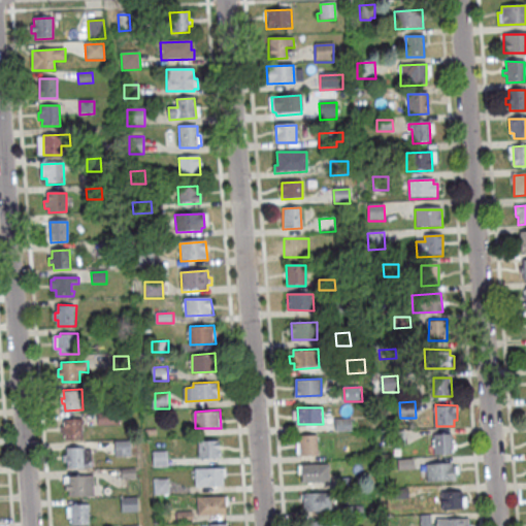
[(99,413),(100,426),(124,425),(123,412),(99,413)]
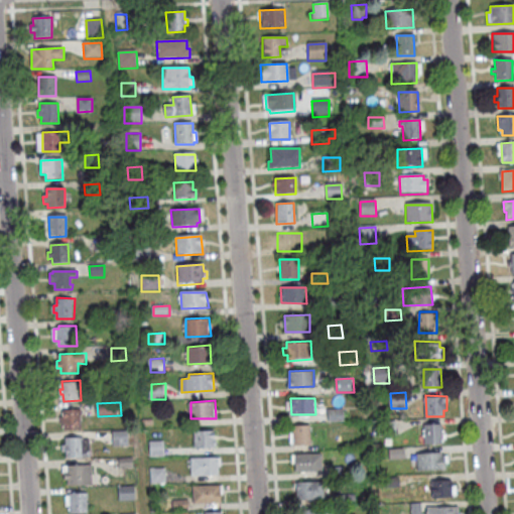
[(65,408),(83,408),(84,428),(65,429),(65,423),(61,423),(61,416),(65,416),(65,408)]
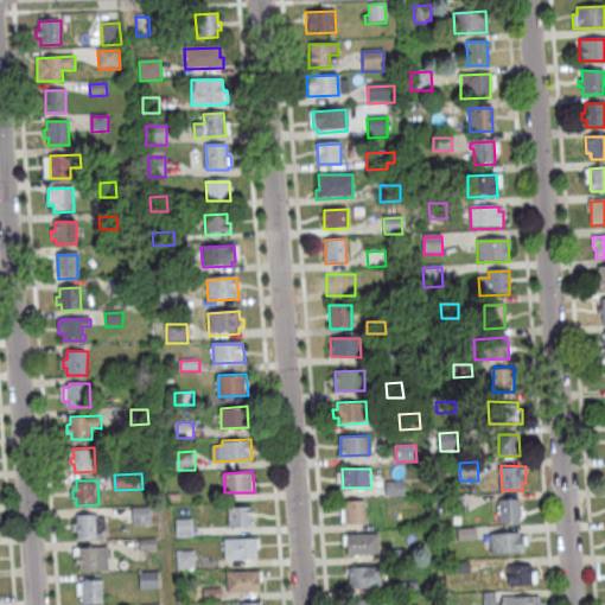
[(387,482),(388,497),(407,496),(406,482),(387,482)]
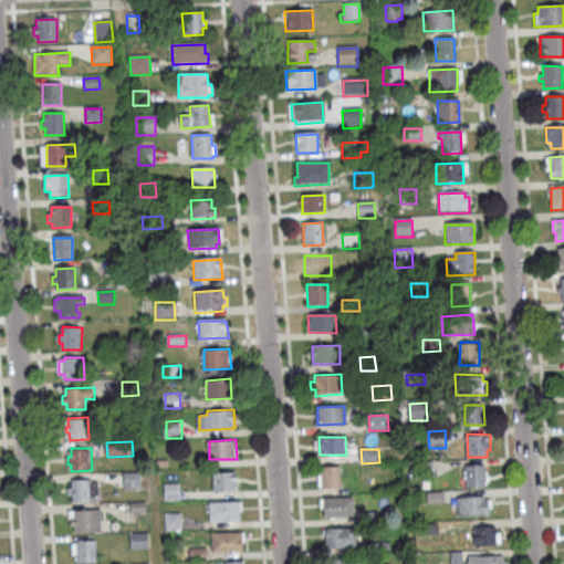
[(417,463),(418,479),(437,479),(436,463),(417,463)]
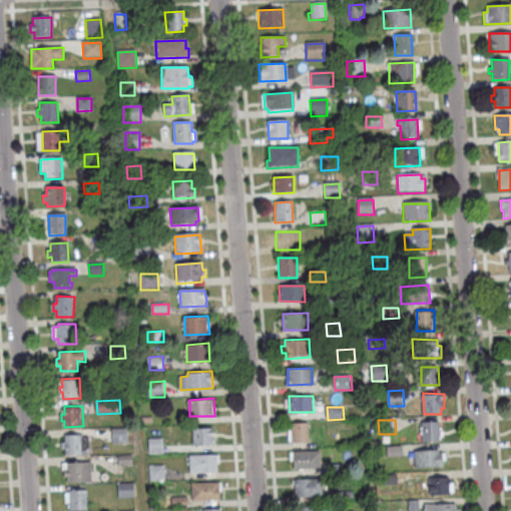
[(423,420),(424,441),(441,441),(440,421),(423,420)]
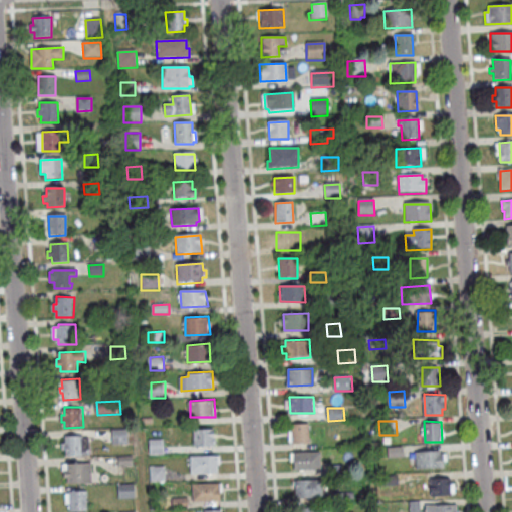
[(292,423),(292,443),(311,443),(309,422),(292,423)]
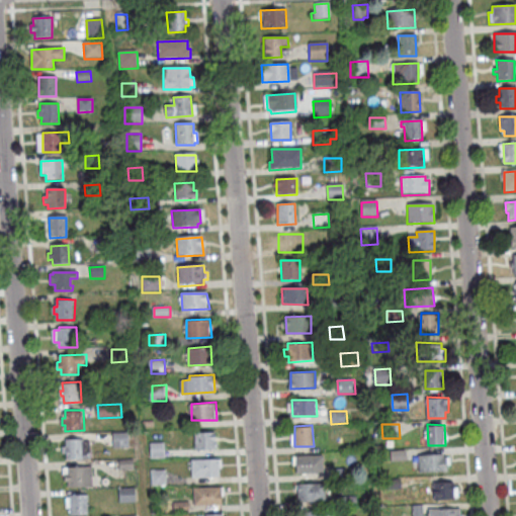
[(196,432),(196,449),(217,448),(217,431),(196,432)]
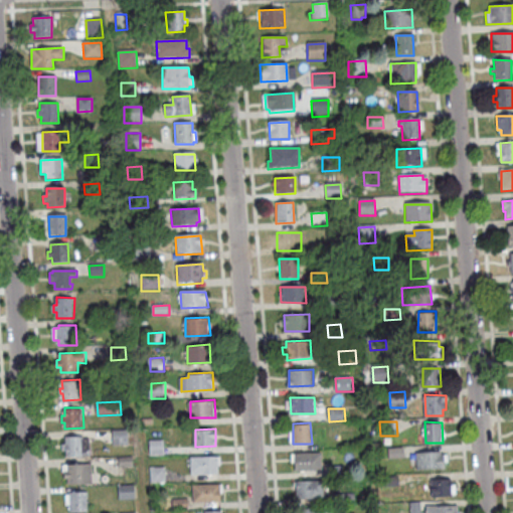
[(114,431),(115,446),(130,446),(129,431),(114,431)]
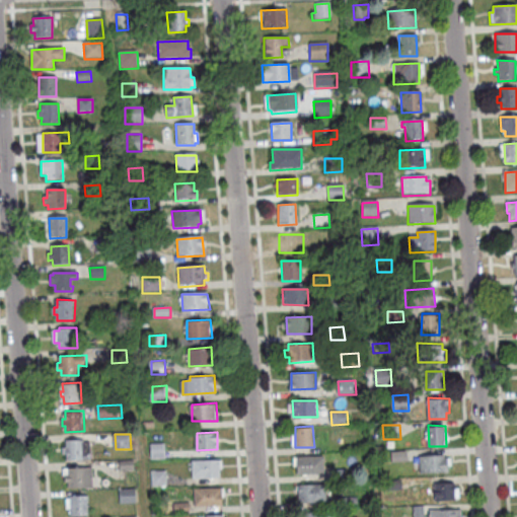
[(67,439),(85,439),(85,442),(92,442),(92,459),(68,459),(67,453),(64,453),(64,446),(67,446),(67,439)]
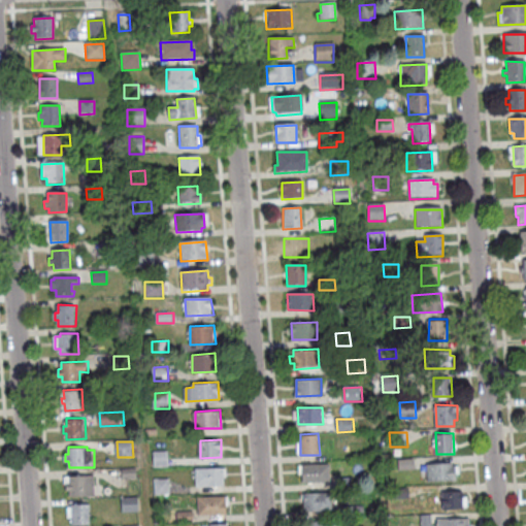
[(155,452),(155,467),(170,466),(169,451),(155,452)]
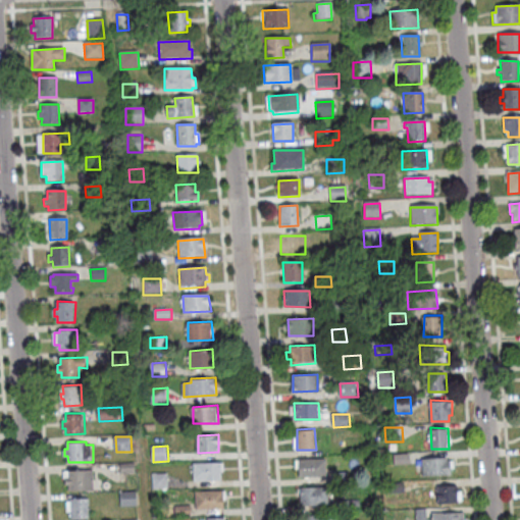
[(395,455),(396,465),(411,464),(410,454),(395,455)]
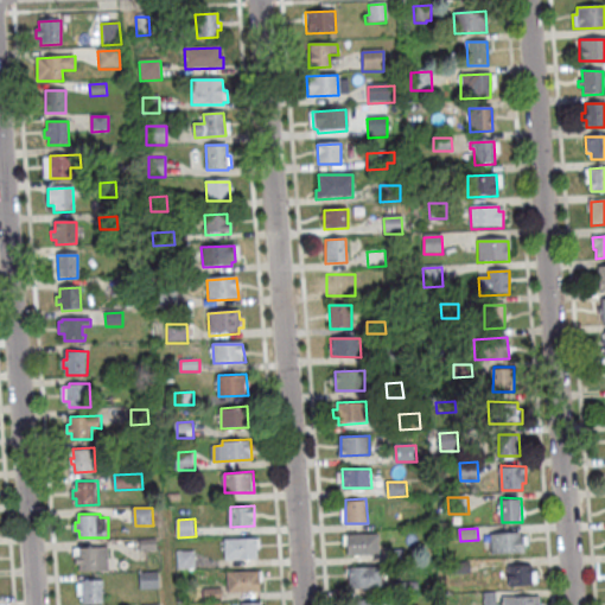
[(492,533),(494,553),(526,552),(524,535),(522,536),(521,532),(492,533)]
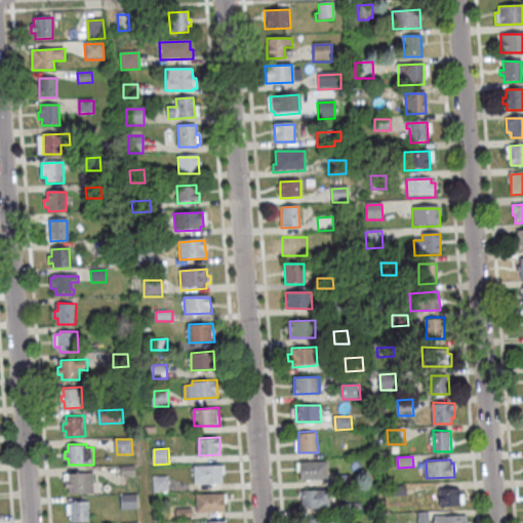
[(300,461),(302,480),(329,479),(328,460),(300,461)]
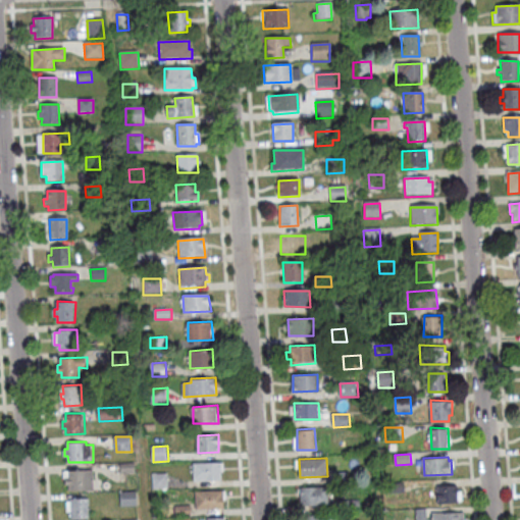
[(195,463),(222,461),(222,478),(195,479),(195,463)]
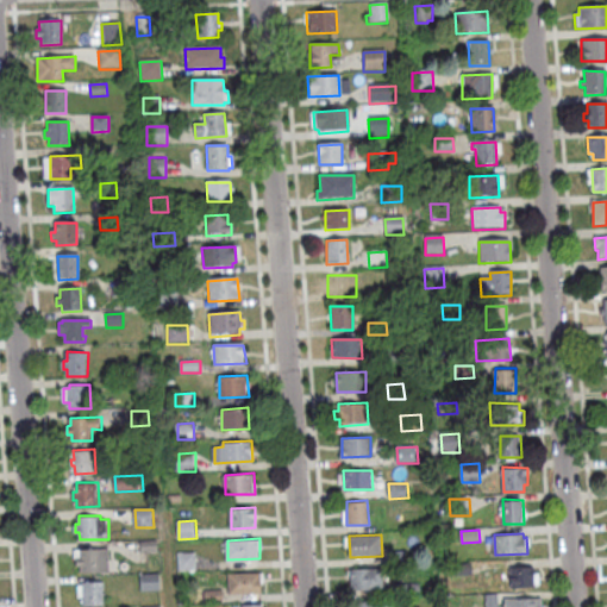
[(142,542),(143,554),(160,552),(158,540),(142,542)]
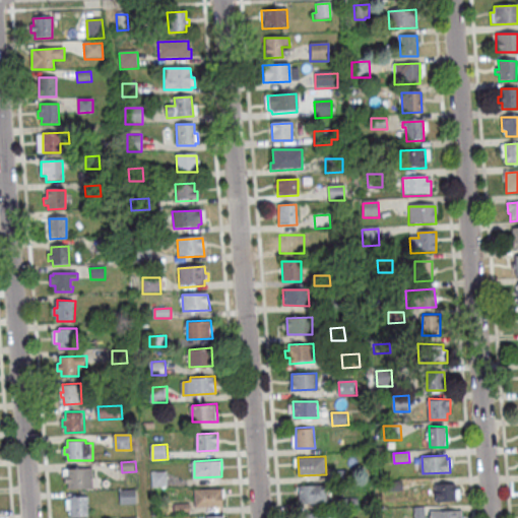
[(65,468),(93,467),(94,488),(70,488),(70,482),(65,482),(65,468)]
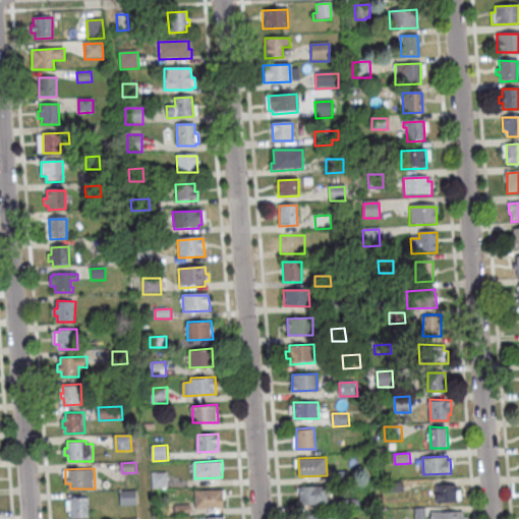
[(333,472),(334,482),(349,482),(347,471),(333,472)]
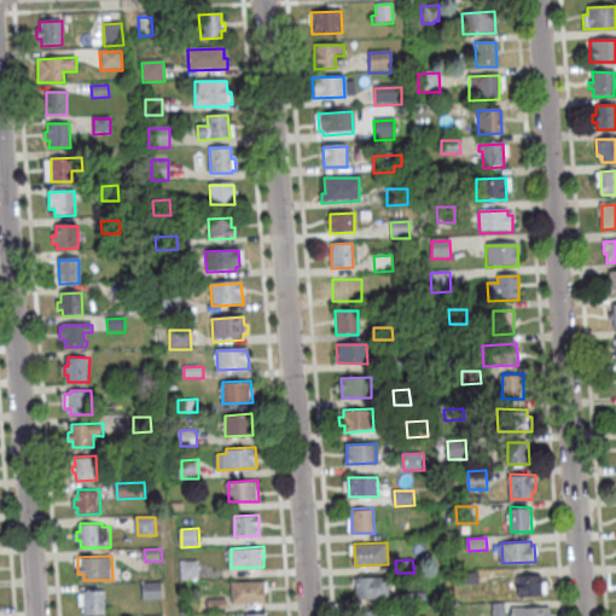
[(182,562),(182,579),(201,579),(199,561),(182,562)]
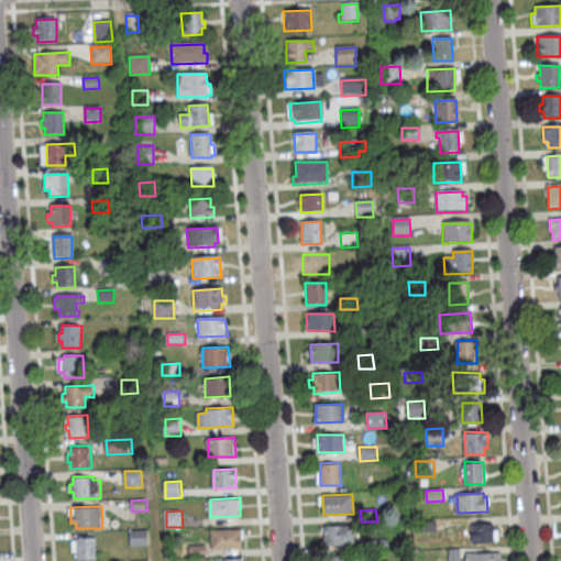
[(420,521),(421,532),(438,531),(437,520),(420,521)]
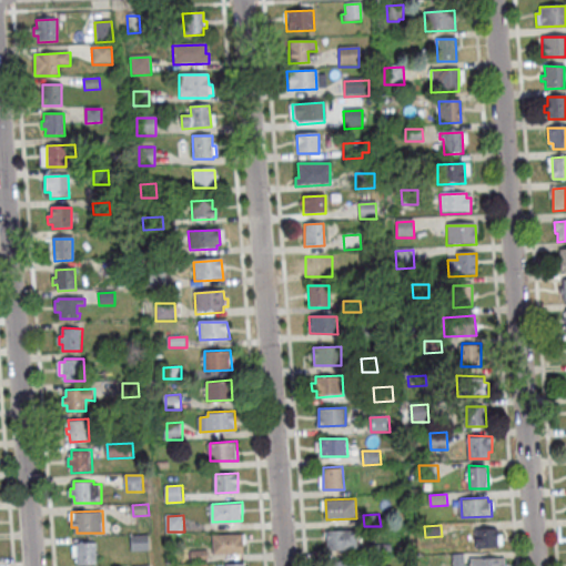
[(476,528),(498,528),(499,547),(477,547),(476,528)]
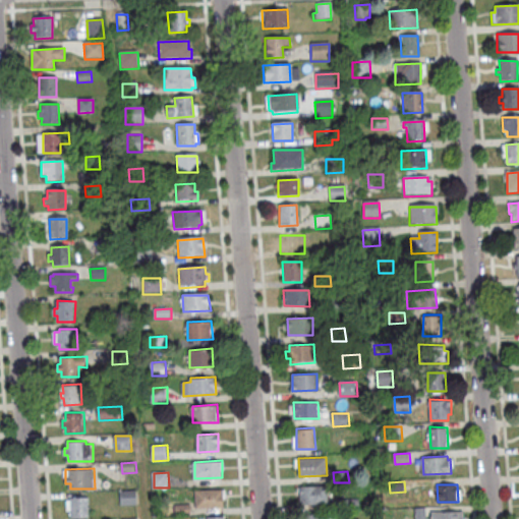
[(301,486),(328,485),(329,504),(301,504),(301,486)]
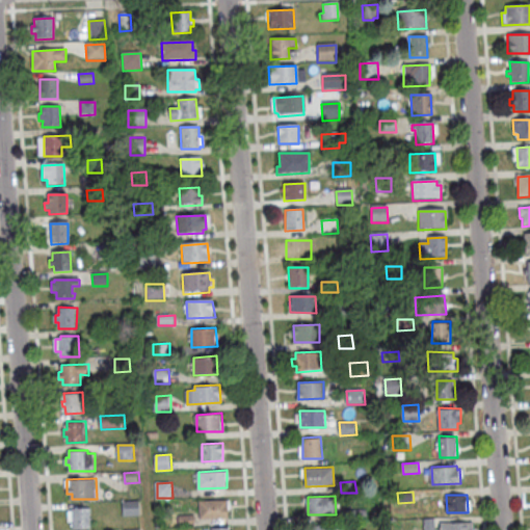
[(201,500),(202,518),(230,517),(230,510),(232,509),(231,499),(201,500)]
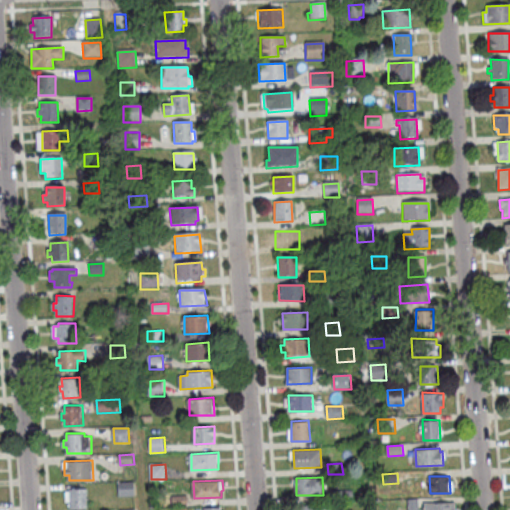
[(119,483),(120,497),(135,496),(135,482),(119,483)]
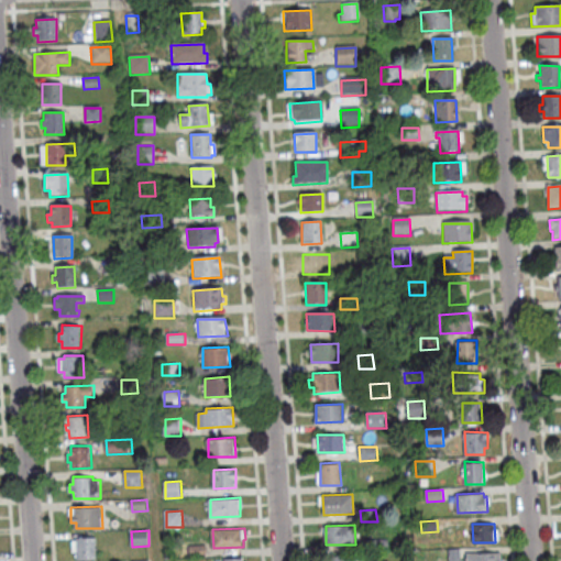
[(77,537),(97,537),(98,545),(96,545),(97,559),(78,559),(77,537)]
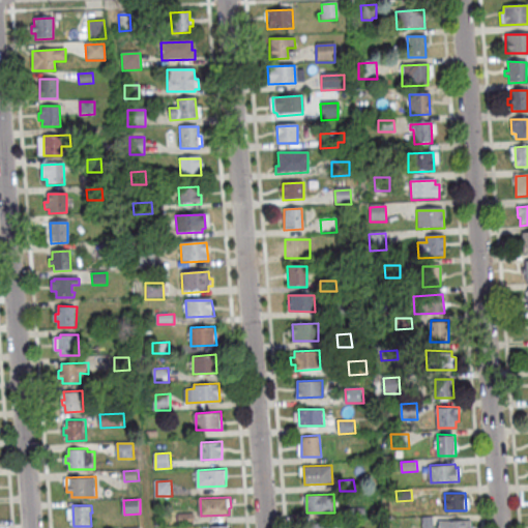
[(352,508),(352,519),(367,519),(365,508),(352,508)]
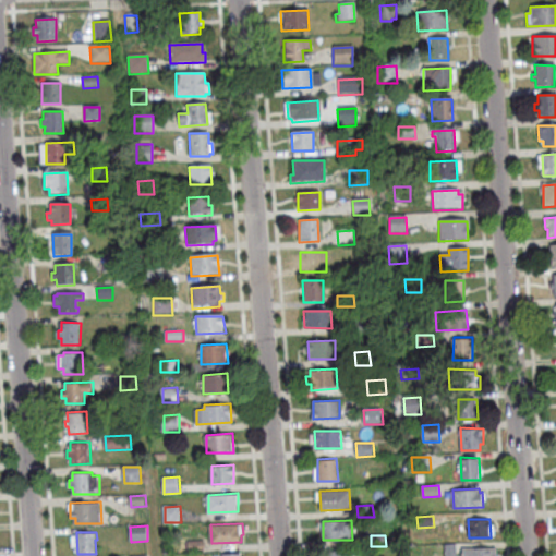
[(189,541),(189,552),(206,552),(205,541),(189,541)]
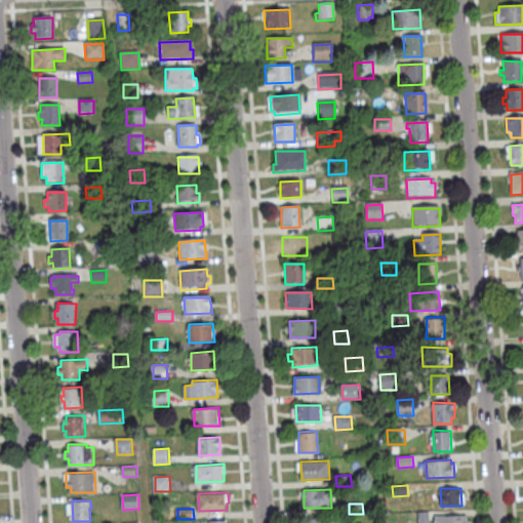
[(419,512),(419,522),(430,522),(430,512),(419,512)]
